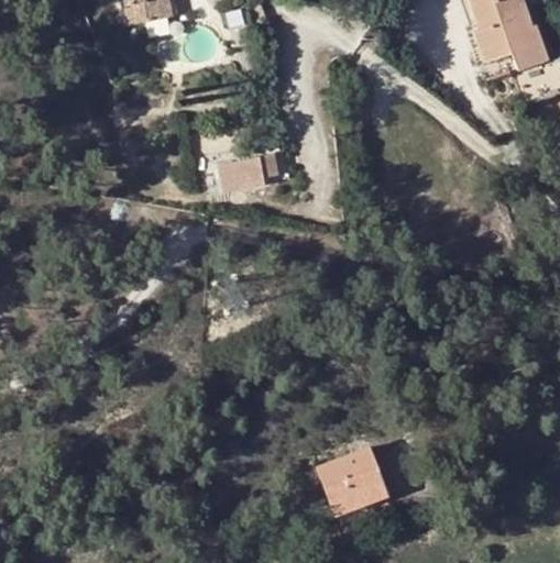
[(171,0),(122,0),(128,26),(175,17),(171,0)]
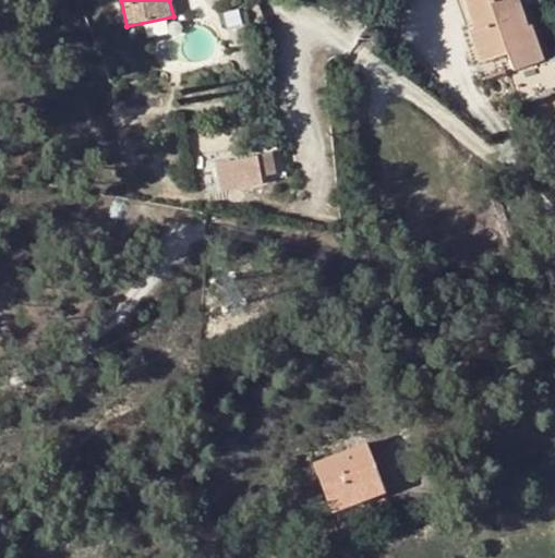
[(256,0),(241,0),(250,19),(262,14),(256,0)]
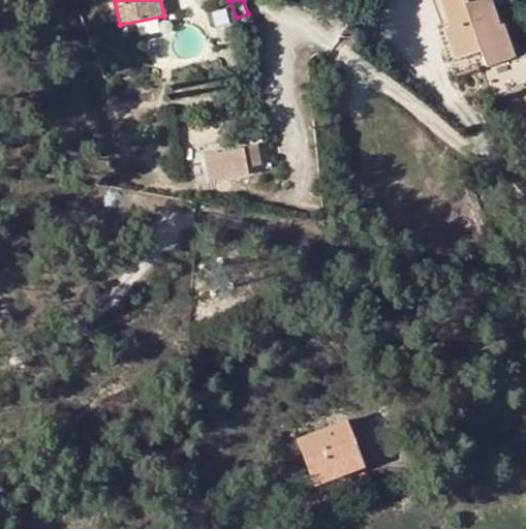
[(444,29),(456,59),(480,51),(486,66),(516,56),(503,24),(500,25),(491,0),(440,0),(451,27),(444,29)]
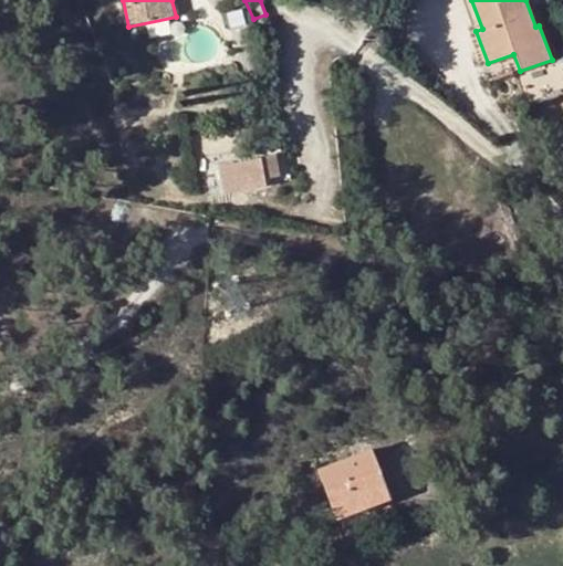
[(488,63),(493,81),(520,71),(513,54),(488,63)]
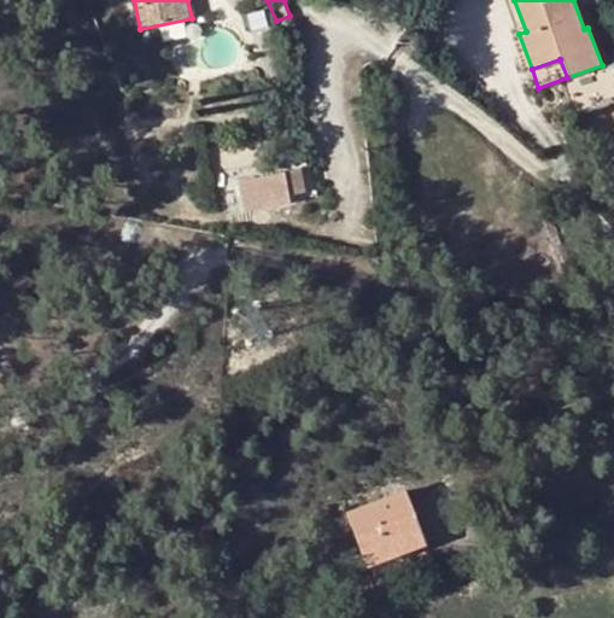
[(239,181),(245,214),(290,204),(288,197),(304,194),(299,170),(239,181)]
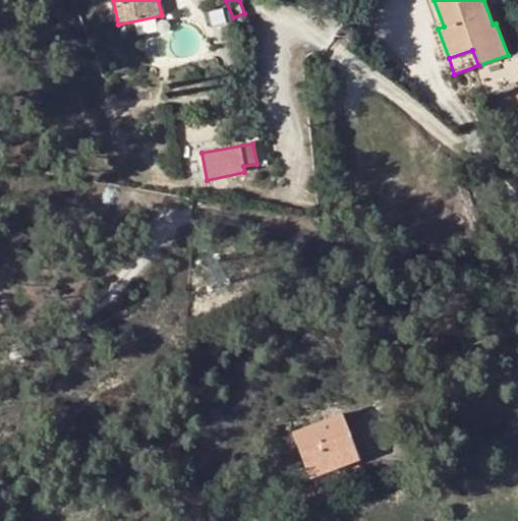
[(342,413),(293,431),(308,472),(337,460),(341,466),(360,458),(342,413)]
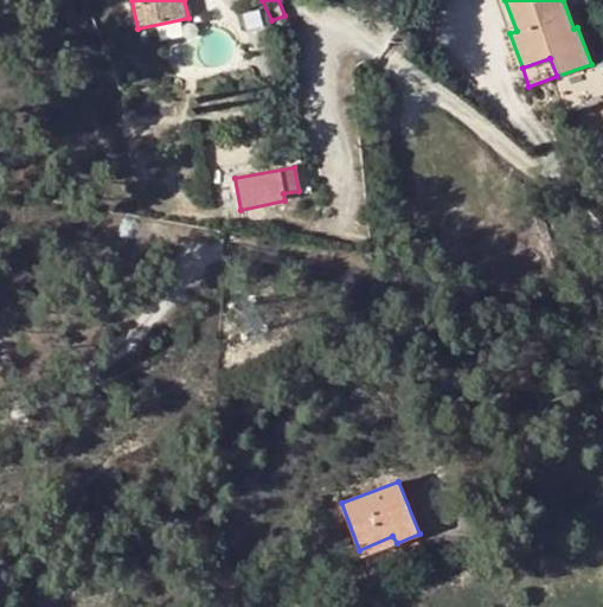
[(359,550),(361,557),(397,543),(392,536),(359,550)]
